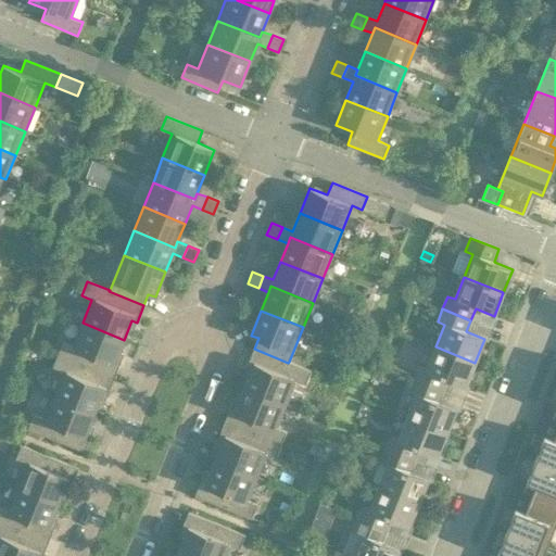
[(124,340),(83,323),(73,346),(63,342),(58,355),(114,378),(122,359),(117,357),(124,340)]
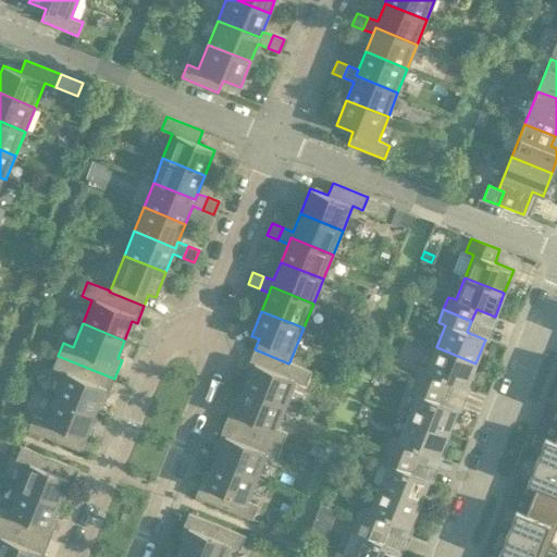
[(475,363),(436,347),(428,370),(420,367),(415,380),(443,391),(448,379),(467,386),(475,363)]
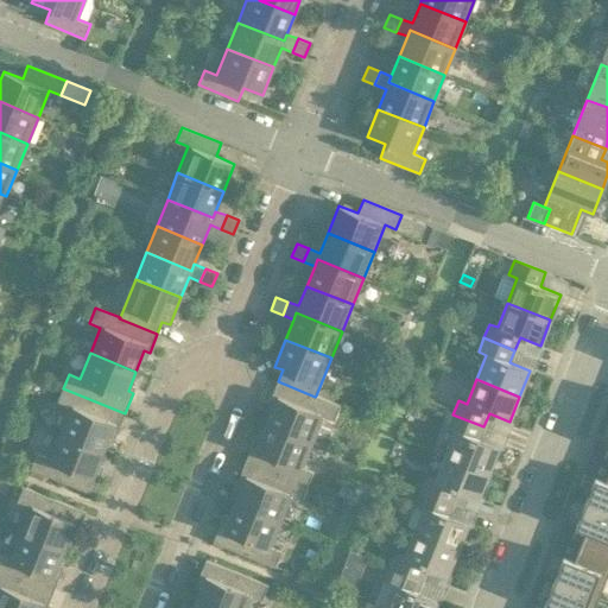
[(315,397),(278,381),(270,401),(274,404),(267,424),(312,442),(323,417),(334,420),(340,405),(316,396),(315,397)]
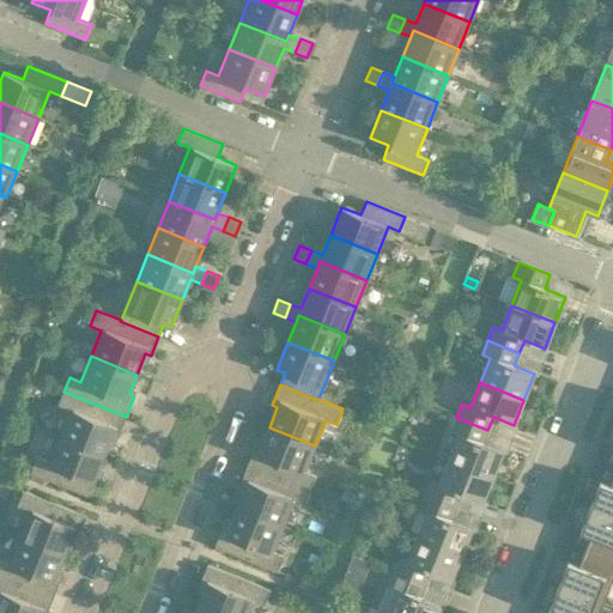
[(126,417),(64,392),(58,406),(70,410),(59,436),(105,454),(113,434),(119,436),(126,417)]
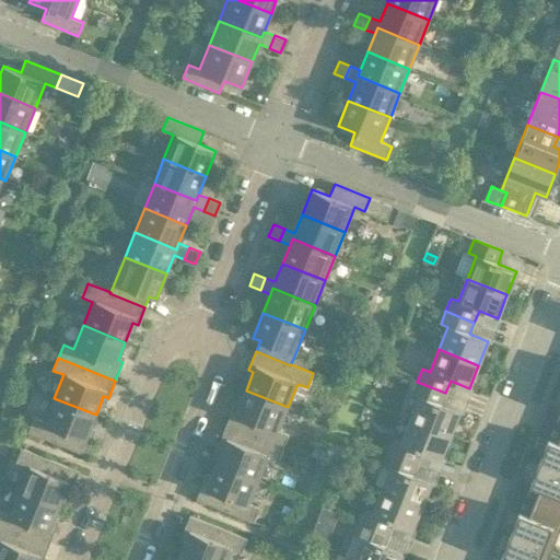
[(445,393),(417,382),(412,394),(419,397),(410,420),(450,435),(459,412),(441,405),(445,393)]
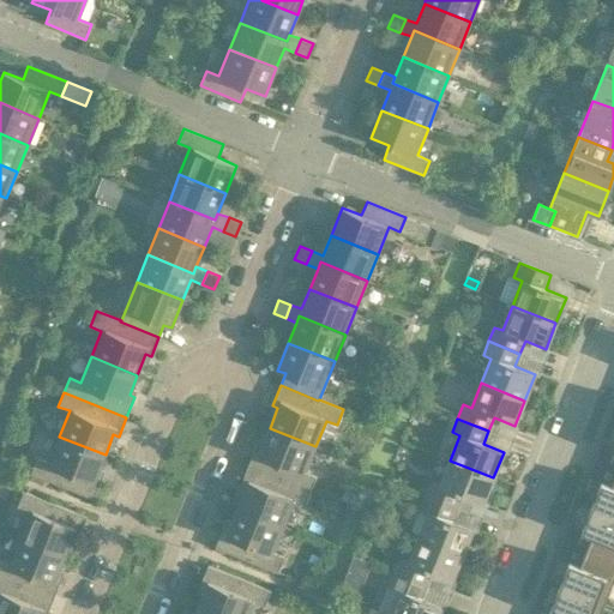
[(256,446),(248,465),(311,491),(317,476),(306,473),(315,446),(270,428),(262,449),(256,446)]
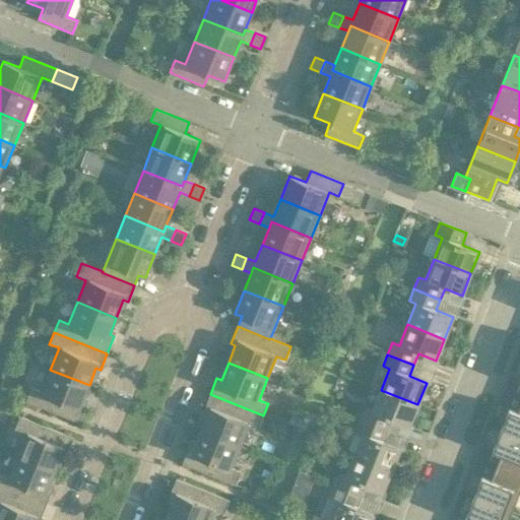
[(89,385),(50,370),(41,391),(31,388),(26,401),(79,423),(86,404),(82,402),(89,385)]
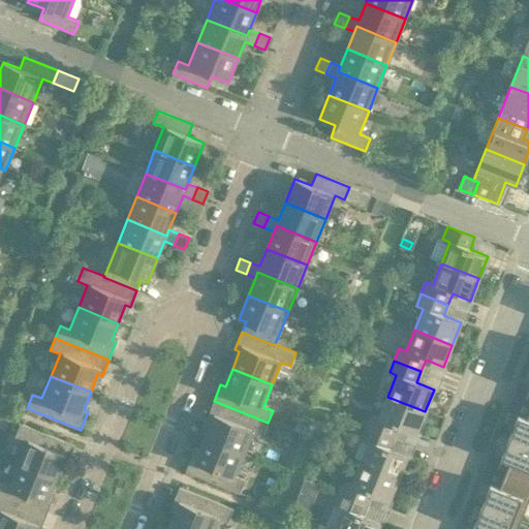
[(425,411),(387,397),(379,417),(372,414),(367,427),(394,438),(399,427),(416,434),(425,411)]
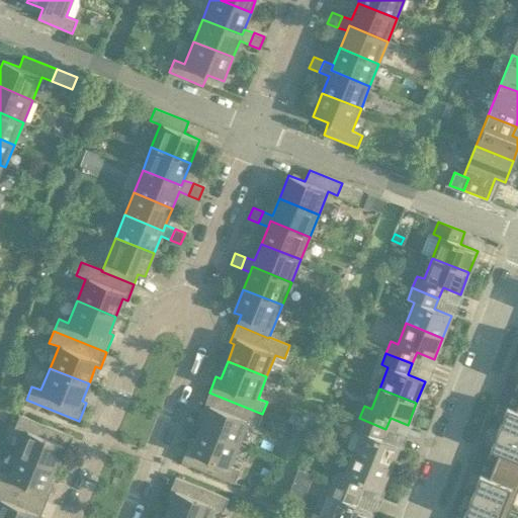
[(262,414),(209,393),(202,410),(207,411),(200,428),(239,444),(248,422),(257,426),(262,414)]
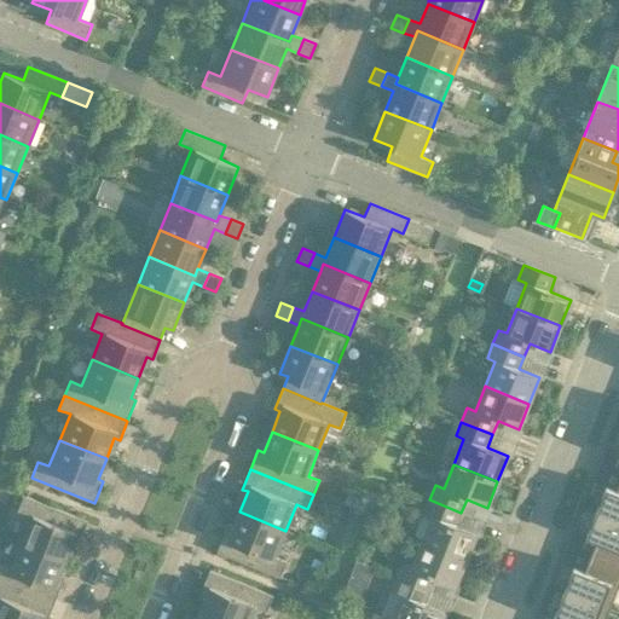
[(606,485),(596,510),(618,519),(618,481),(617,489),(606,485)]
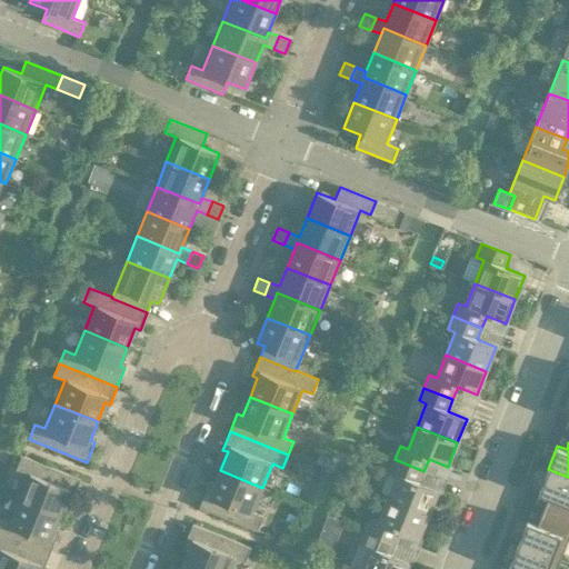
[(27,475),(17,498),(60,516),(68,496),(72,498),(80,479),(22,456),(16,470),(27,475)]
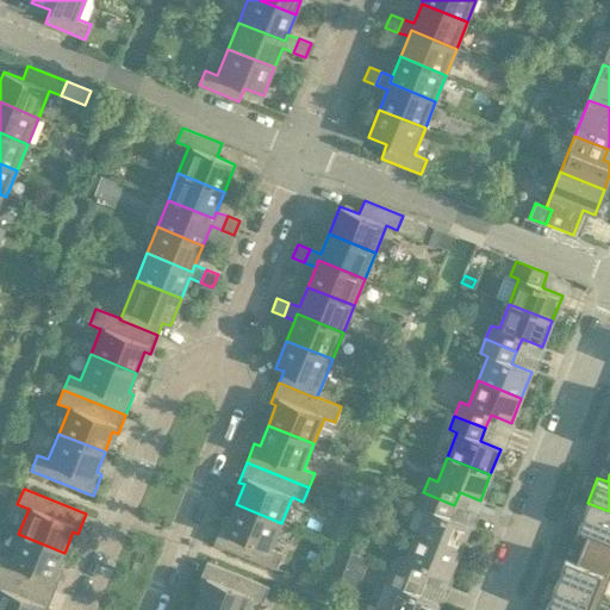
[(454,505),(423,492),(418,506),(425,510),(416,534),(460,552),(470,526),(449,517),(454,505)]
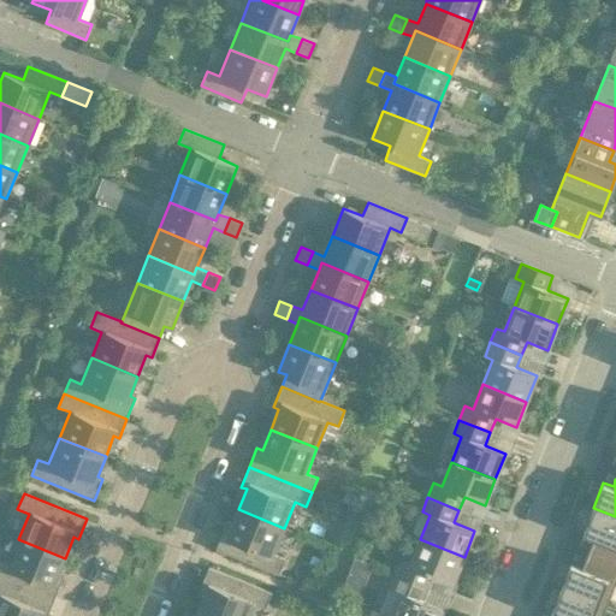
[(615,516),(593,508),(584,533),(593,537),(587,552),(615,563),(615,516)]
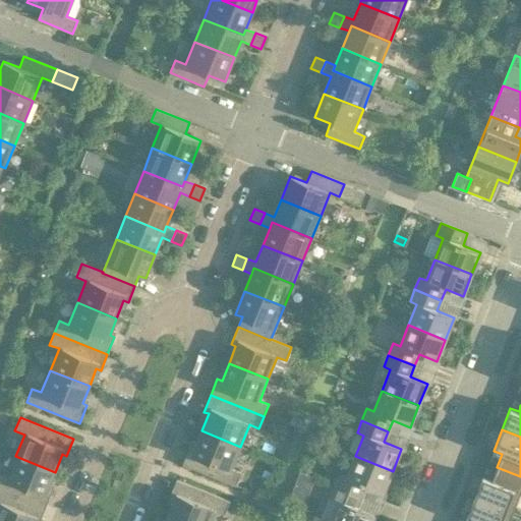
[(232,468),(240,447),(201,430),(194,448),(189,447),(182,464),(236,485),(241,472),(232,468)]
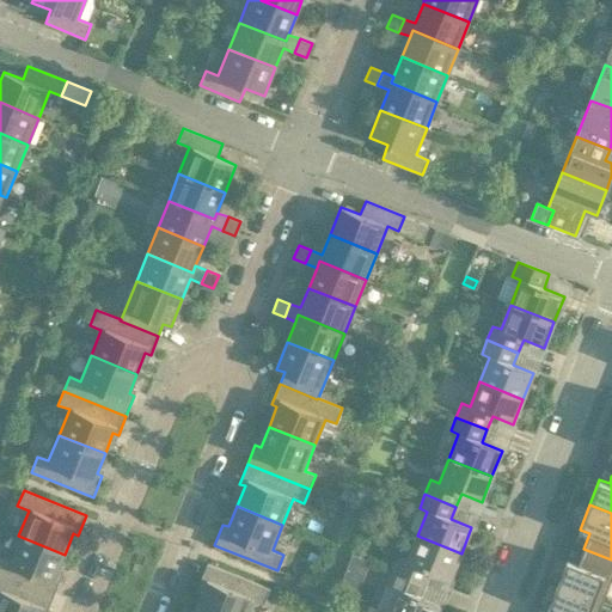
[(65,555),(18,536),(7,562),(0,557),(0,574),(54,597),(61,576),(56,575),(65,555)]
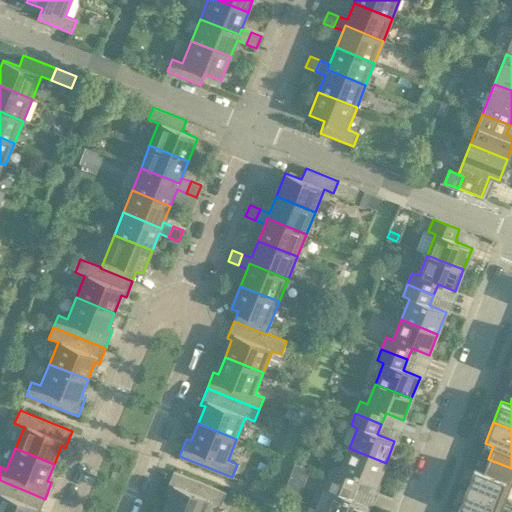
[(386,463),(349,448),(341,469),(334,466),(330,478),(356,488),(360,477),(377,484),(386,463)]
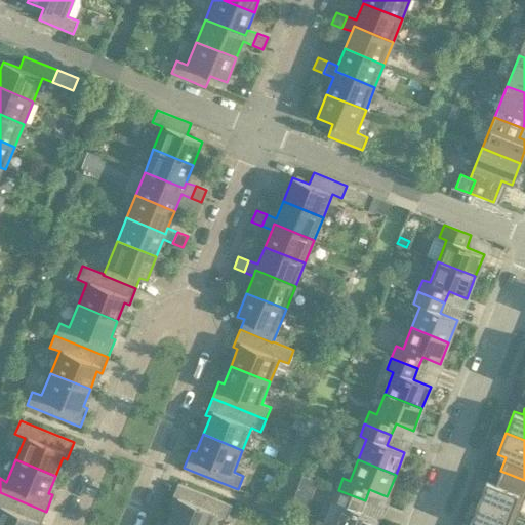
[(487,480),(478,501),(516,517),(524,493),(524,480),(500,471),(495,483),(487,480)]
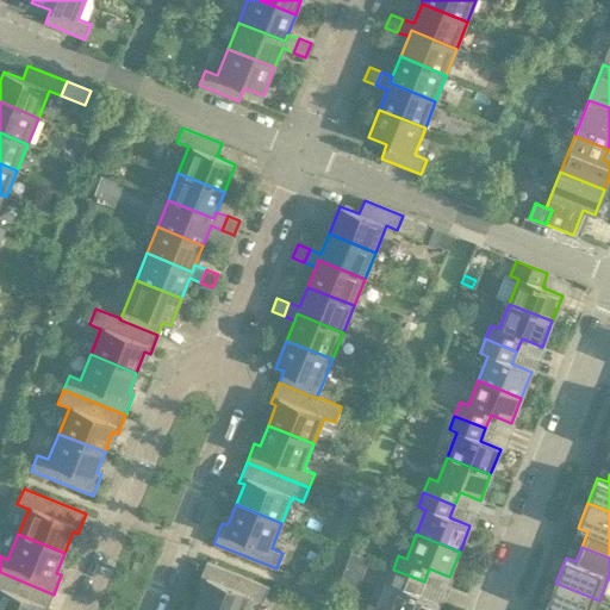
[(354,551),(344,573),(360,579),(369,556),(354,551)]
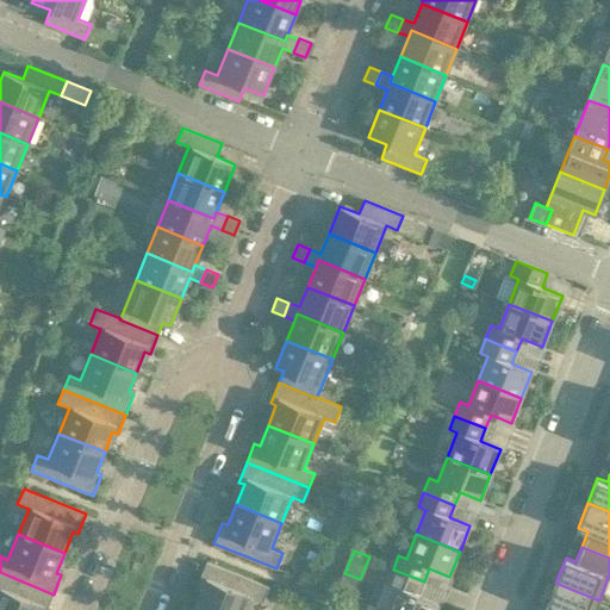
[(204,585),(195,605),(207,609),(247,609),(251,598),(262,602),(269,586),(206,561),(198,583),(204,585)]
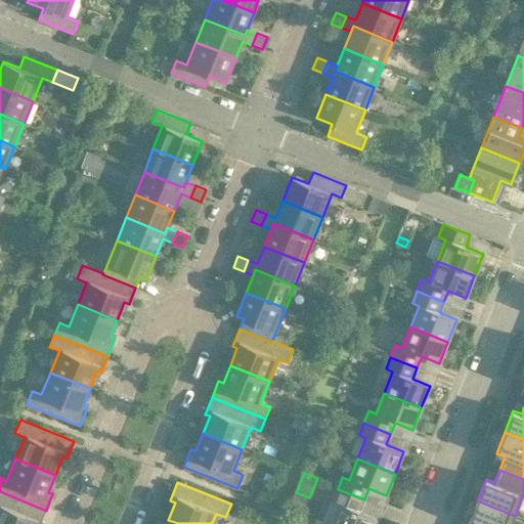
[(364,499),(338,489),(333,500),(340,504),(331,523),(374,523),(377,518),(359,511),(364,499)]
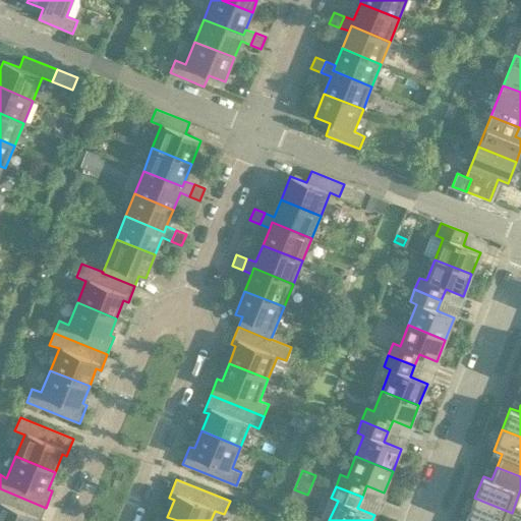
[(40,520),(46,508),(0,488),(0,520),(40,520)]
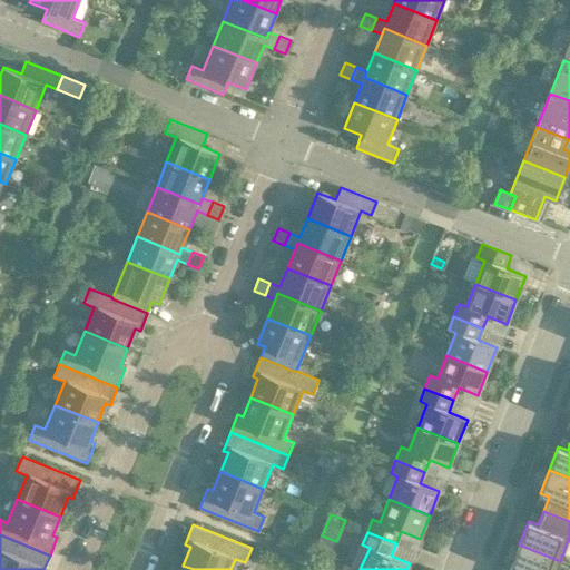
[(519,544),(510,567),(517,569),(556,569),(560,561),(519,544)]
